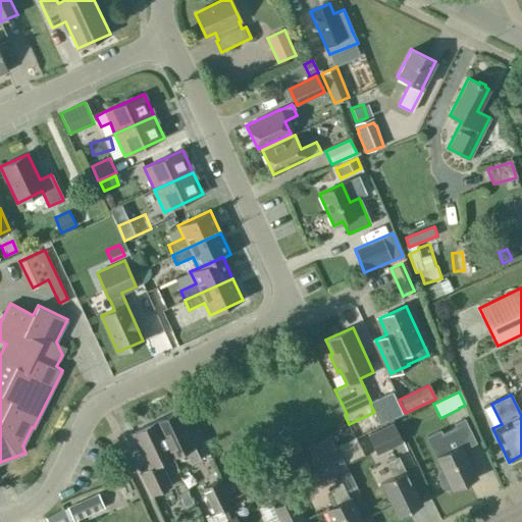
[(201,459),(177,411),(156,422),(172,457),(185,452),(191,464),(201,459)]
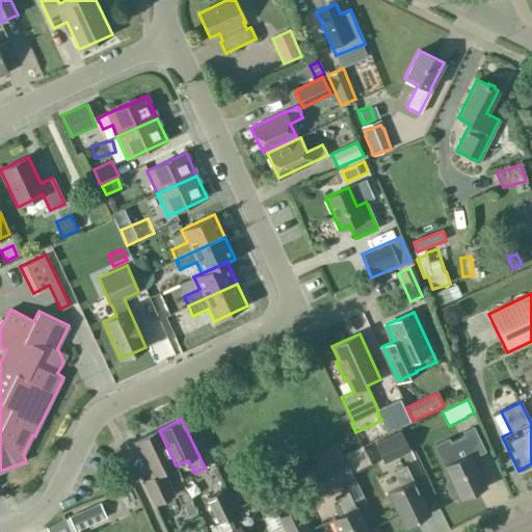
[(460,496),(462,498),(486,486),(472,457),(484,451),(473,427),(462,432),(463,435),(450,443),(448,439),(433,446),(449,479),(448,479),(447,483),(452,496),(456,498),(460,496)]
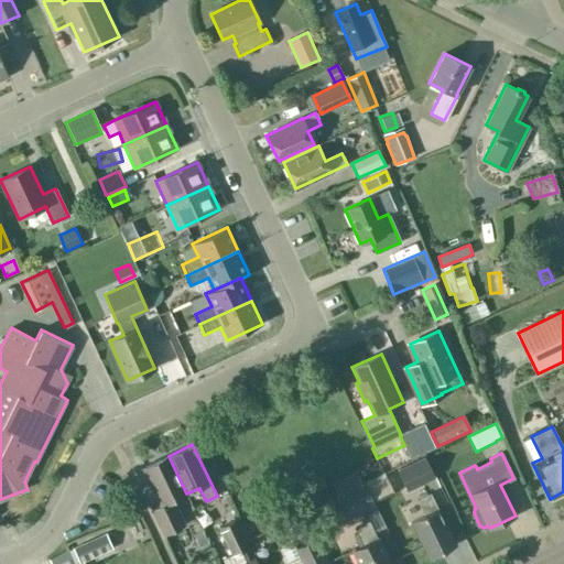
[(169,456),(144,467),(163,505),(152,510),(164,535),(186,525),(174,500),(186,494),(169,456)]
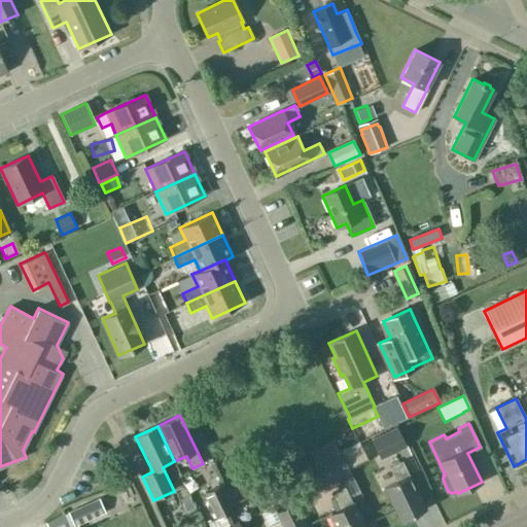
[(406,446),(396,426),(371,438),(380,458),(406,446)]
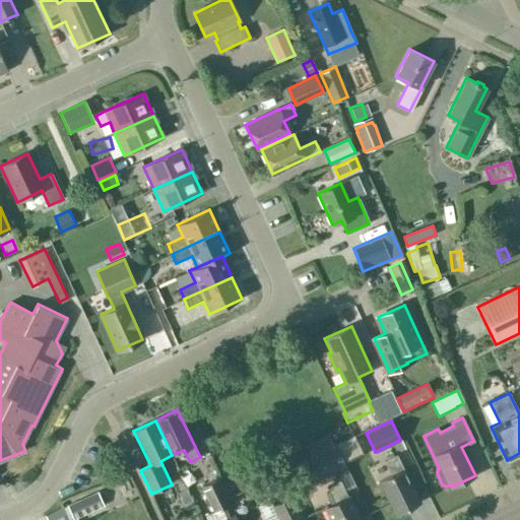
[(328,435),(305,447),(311,459),(320,477),(332,471),(337,481),(327,485),(329,491),(326,493),(332,504),(325,508),(330,519),(360,519),(348,497),(347,497),(344,490),(353,484),(343,466),(335,447),(328,435)]
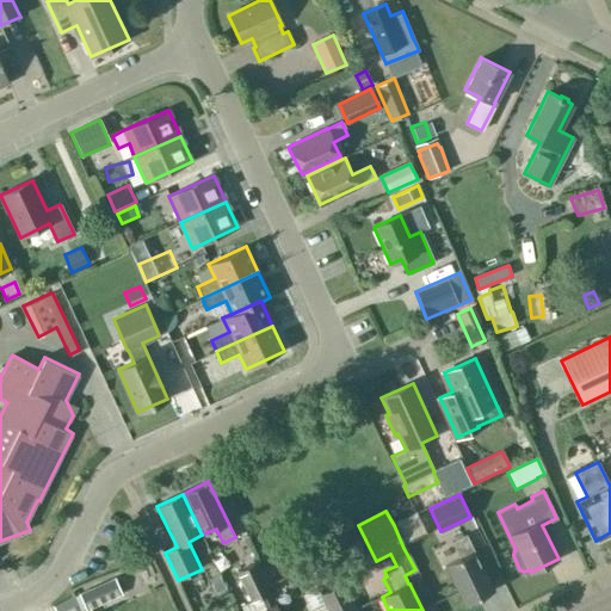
[(276,525),(261,532),(271,554),(287,548),(276,525)]
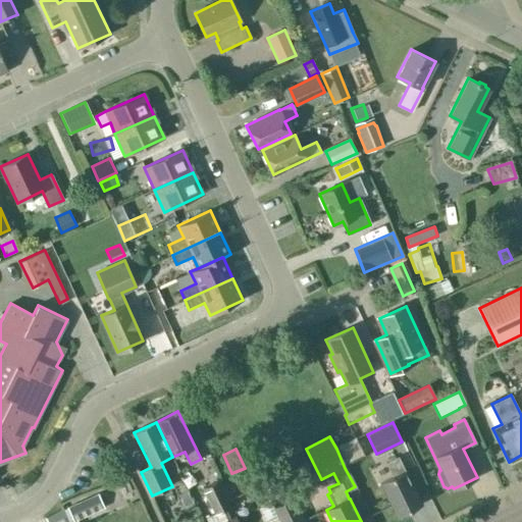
[(394,477),(380,483),(397,515),(421,503),(399,457),(386,463),(394,477)]
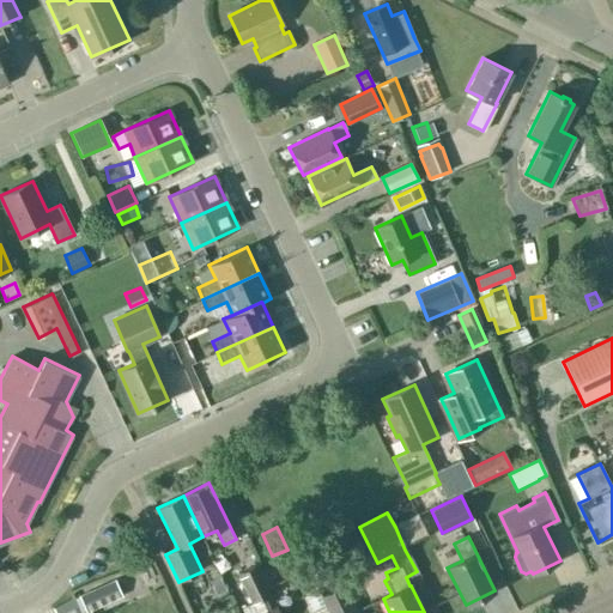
[(274,562),(280,574),(301,565),(295,552),(274,562)]
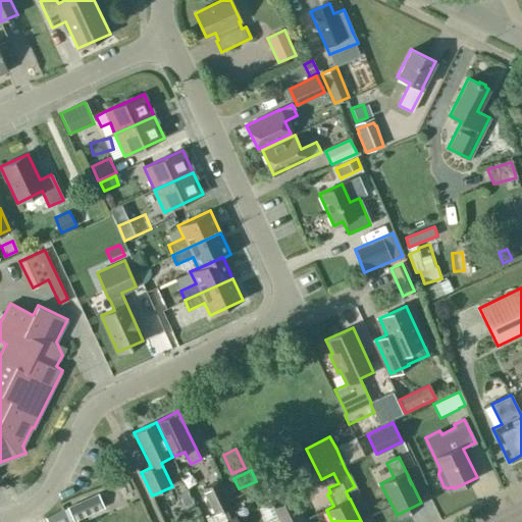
[(274,480),(282,498),(291,493),(282,477),(274,480)]
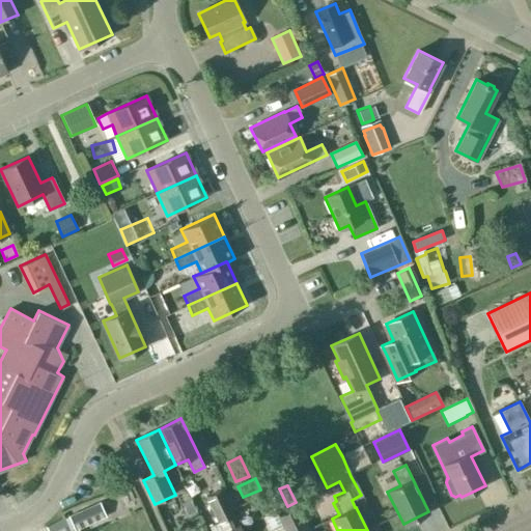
[(222,488),(207,496),(220,522),(224,530),(240,523),(235,514),(222,488)]
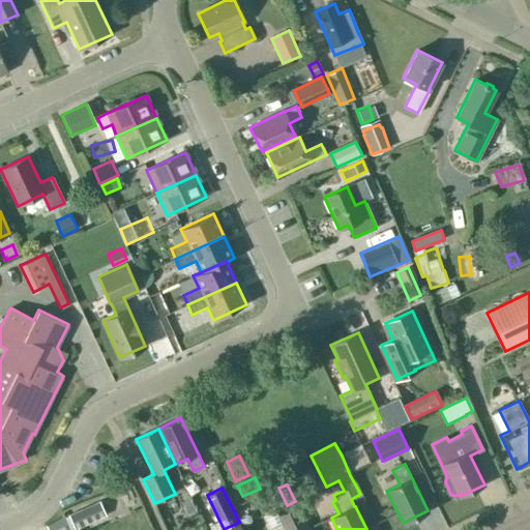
[(189,498),(182,501),(187,513),(195,509),(189,498)]
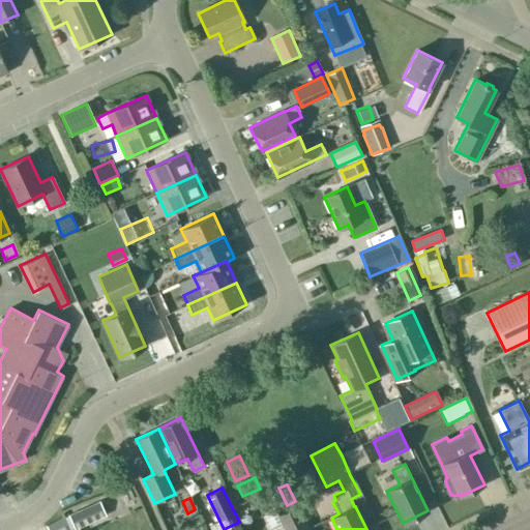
[(75,506),(80,520),(99,512),(95,499),(75,506)]
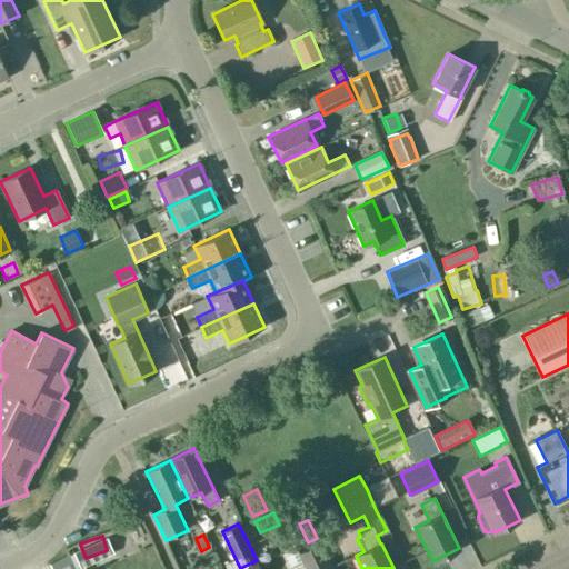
[(330,568),(318,543),(297,553),(303,568),(330,568)]
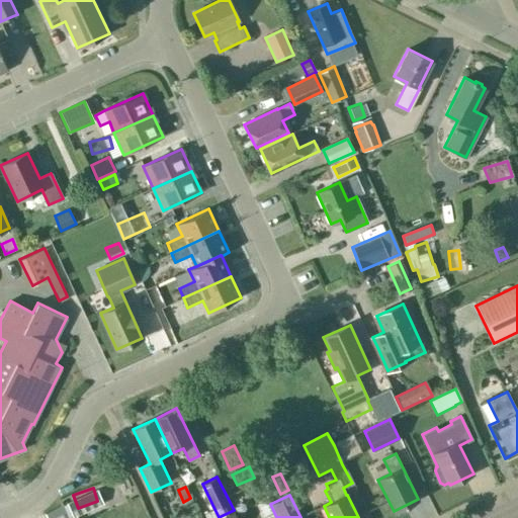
[(45,514),(47,517),(66,517),(61,507),(45,514)]
